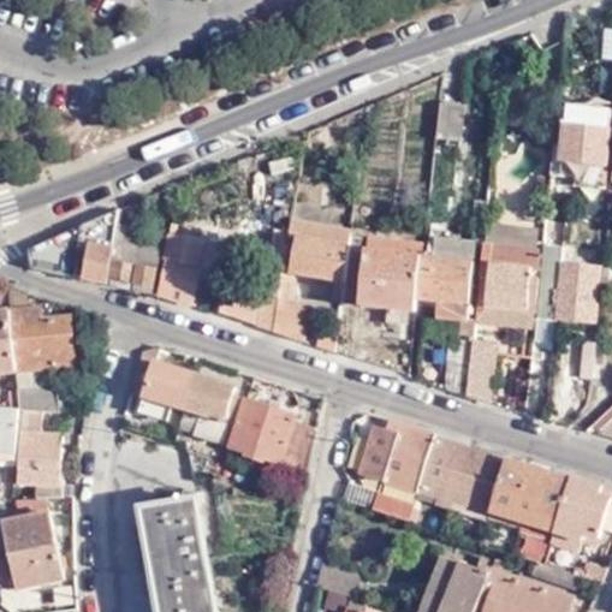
[(459,105),(438,102),(434,136),(456,138),(459,105)]
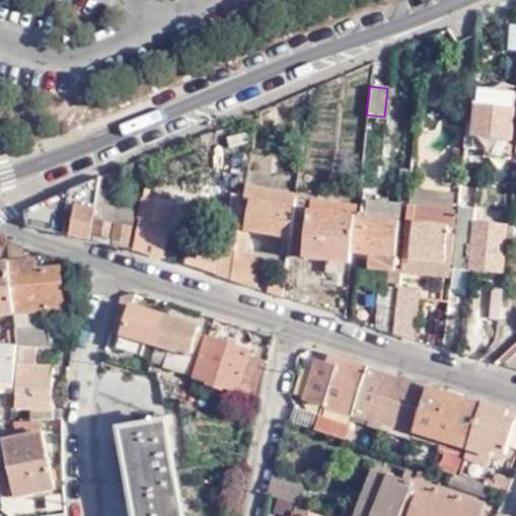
[(471,102),(465,102),(461,145),(482,147),(482,156),(505,158),(511,93),(474,88),(471,102)]
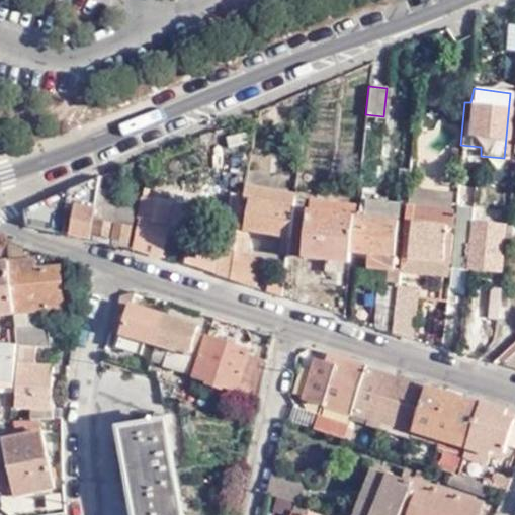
[(92,180),(91,177),(23,209),(25,225),(89,241),(95,202),(97,188),(98,180),(92,180)]
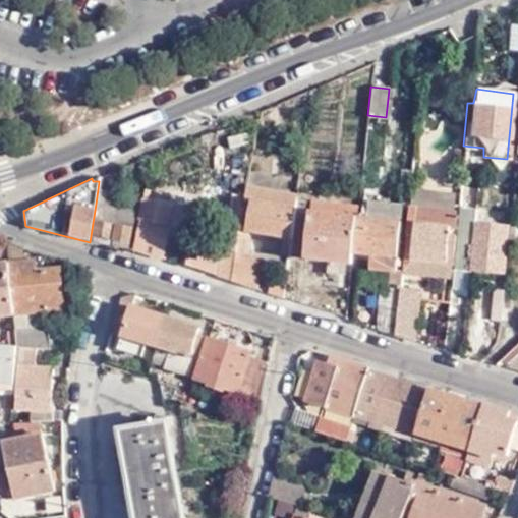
[(289,250),(295,197),(244,188),(242,203),(247,204),(243,230),(283,237),(282,251),(287,252),(289,250)]
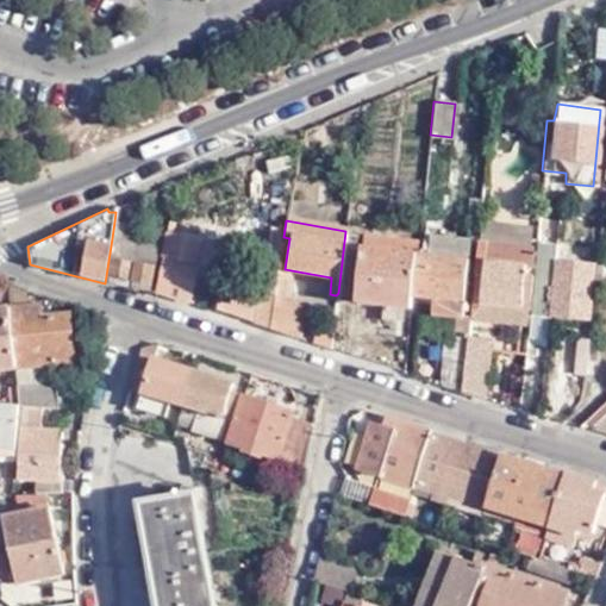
[(136,241),(138,224),(114,222),(112,238),(136,241)]
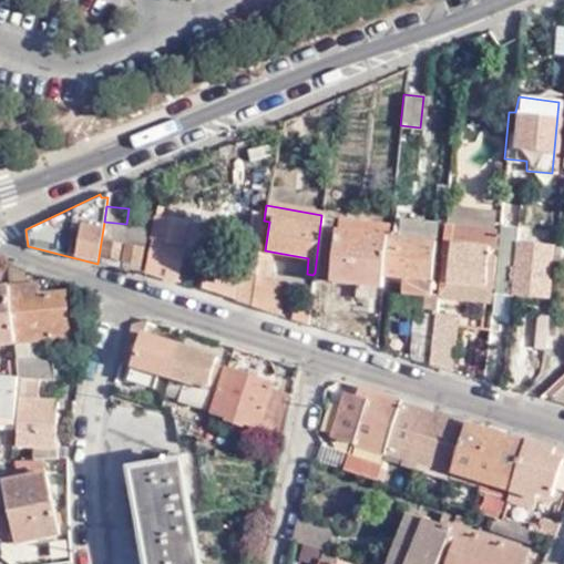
[(129,208),(126,224),(143,226),(145,208),(129,208)]
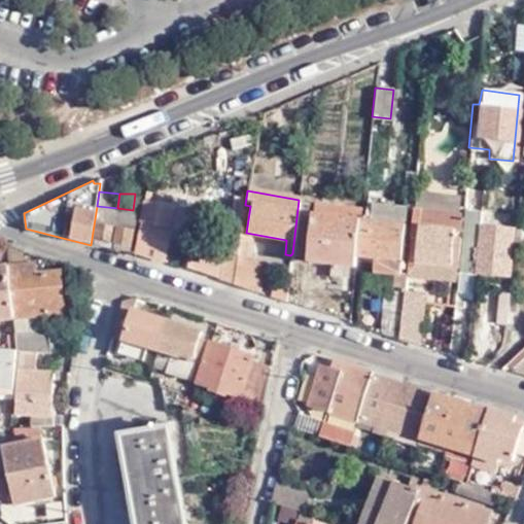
[(307,201),(299,200),(292,253),(302,253),(307,201)]
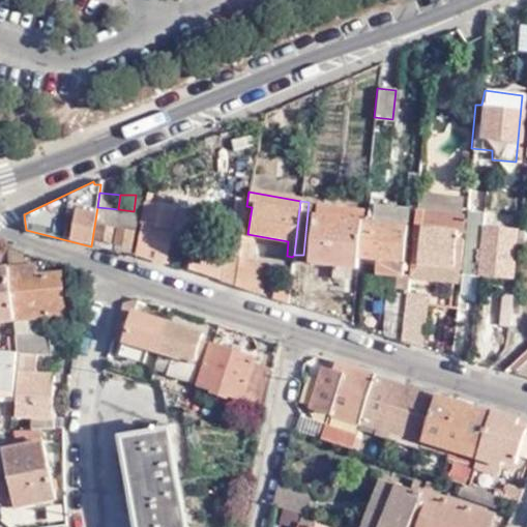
[(362,207),(316,203),(314,215),(361,221),(362,207)]
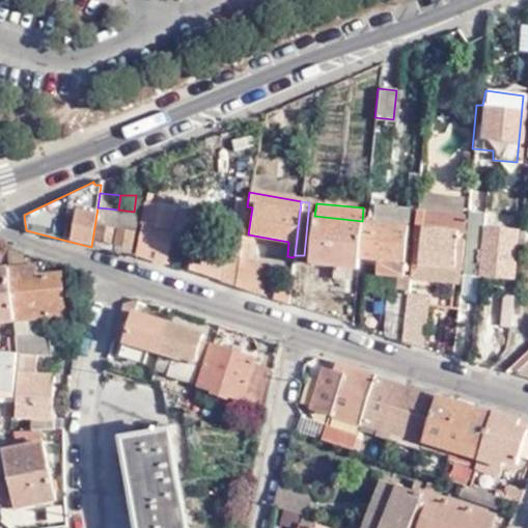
[(135,256),(164,266),(170,233),(192,235),(196,214),(144,204),(135,256)]
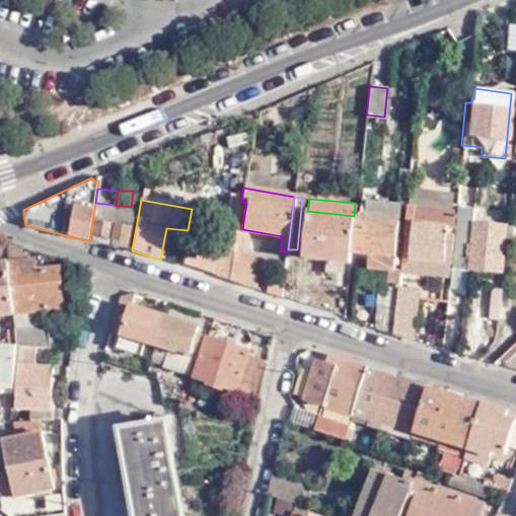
[(364,216),(354,216),(350,251),(358,252),(369,253),(393,255),(397,220),(382,218),(384,202),(365,201),(364,216)]
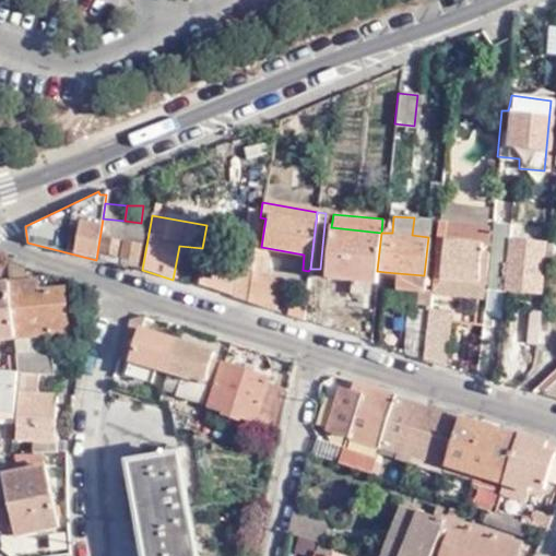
[(414,217),(412,235),(428,237),(429,219),(414,217)]
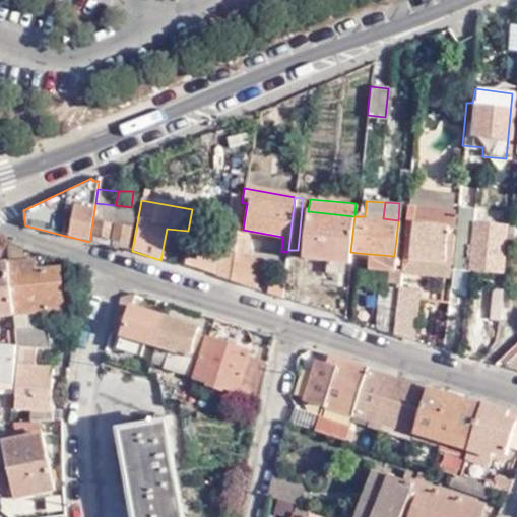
[(114,220),(116,205),(95,203),(89,242),(106,246),(110,220),(114,220)]
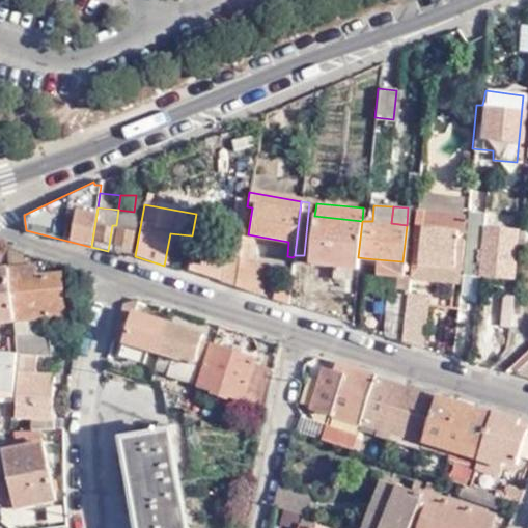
[(134,212),(118,210),(116,225),(114,235),(116,237),(115,248),(124,249),(123,253),(128,255),(134,212)]
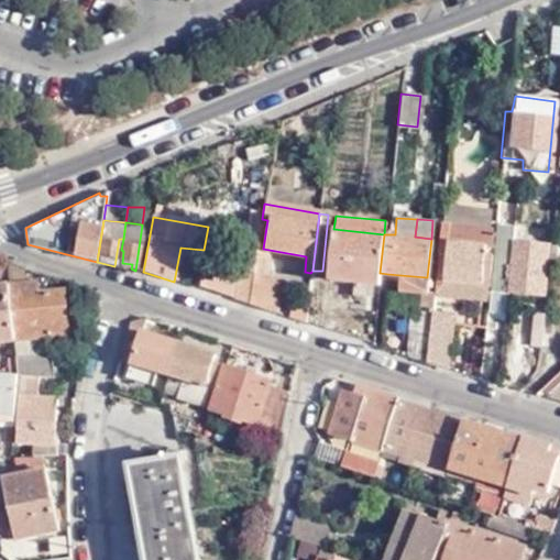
[(491,250),(492,241),(493,227),(440,222),(434,291),(450,292),(451,278),(482,281),(485,250),(491,250)]
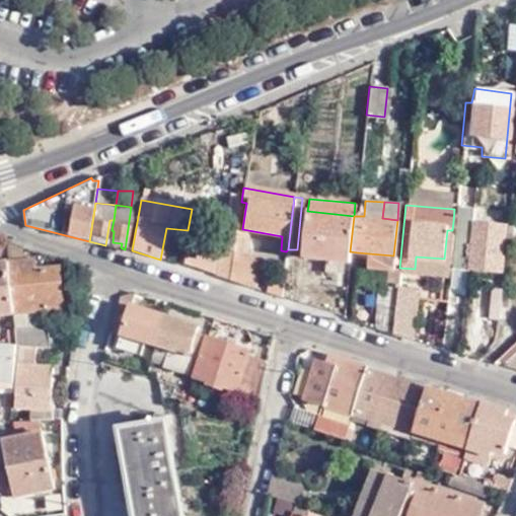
[(350,251),(354,216),(307,211),(303,251),(328,254),(327,265),(344,267),(345,255),(349,255),(350,251)]
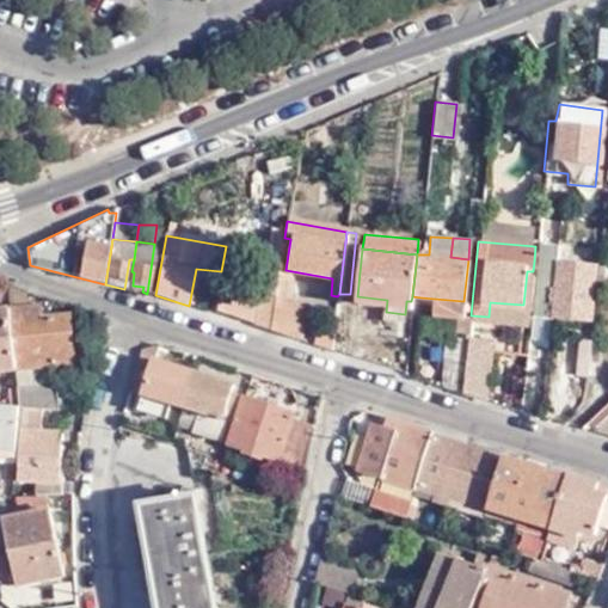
[(554,264),(534,262),(533,271),(528,329),(547,330),(550,318),(554,264)]
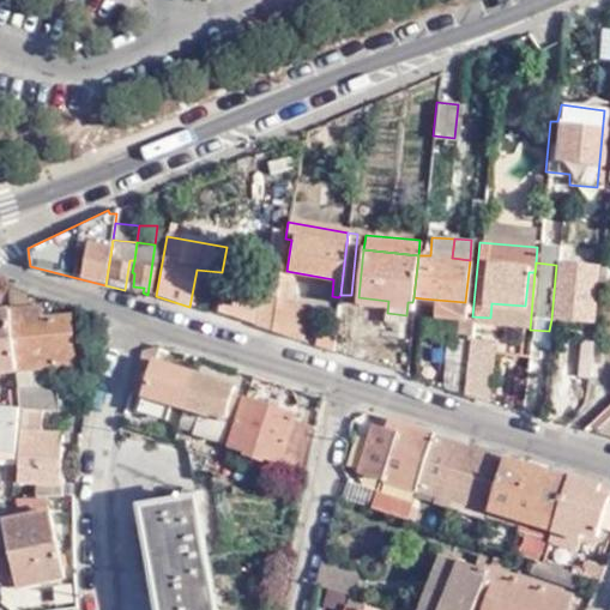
[(590,269),(556,265),(551,319),(572,321),(574,302),(585,302),(587,302),(590,269)]
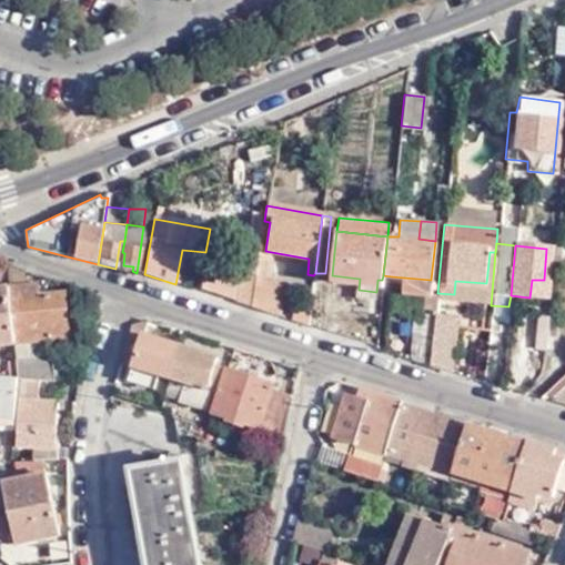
[(8,289),(23,288),(23,271),(10,265),(7,266),(8,289)]
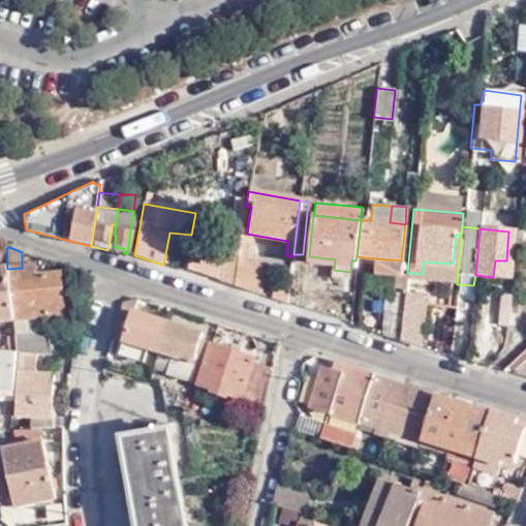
[(400,274),(401,260),(376,258),(375,272),(394,274),(400,274)]
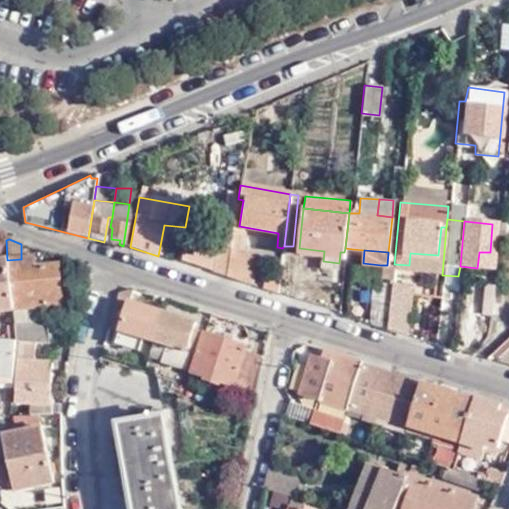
[(487,269),(488,252),(479,252),(477,268),(487,269)]
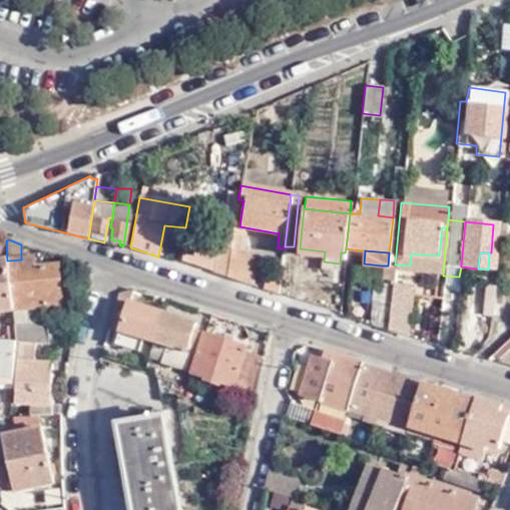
[(438,269),(439,256),(411,253),(410,266),(438,269)]
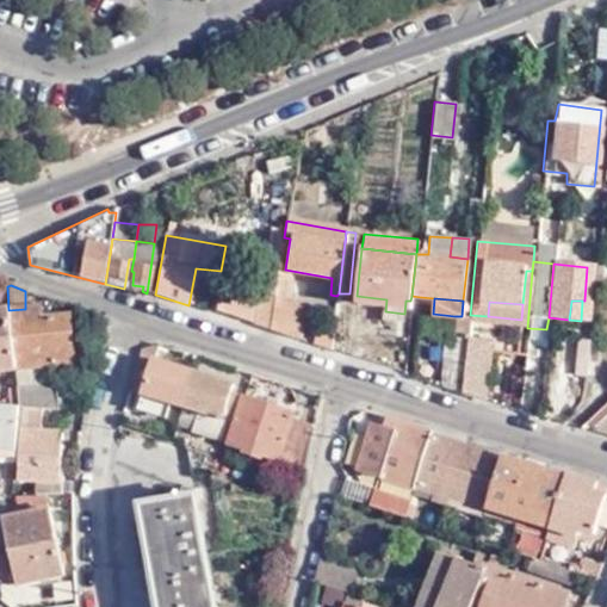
[(38,308),(25,309),(8,310),(13,369),(51,365),(72,363),(68,316),(39,317),(38,308)]
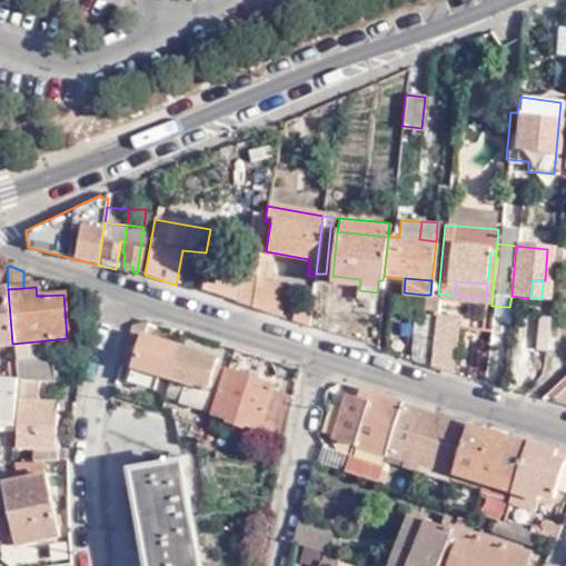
[(0,345),(12,344),(8,289),(0,289),(0,345)]
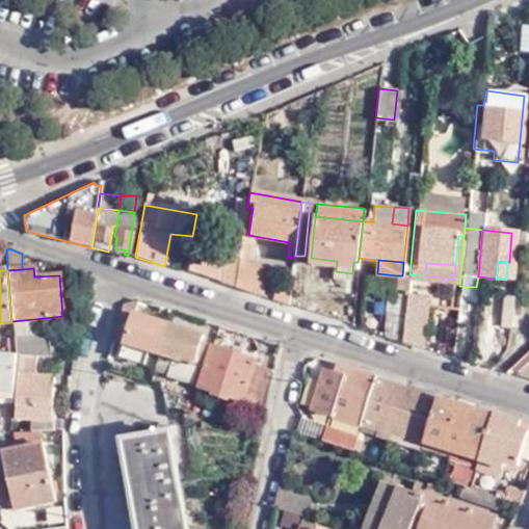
[(384,336),(403,341),(407,294),(408,278),(402,275),(396,275),(394,292),(388,292),(384,336)]
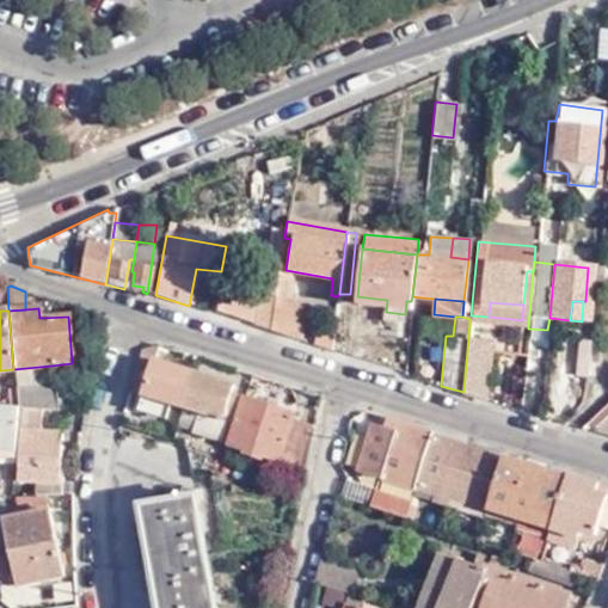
[(491,339),(468,338),(464,392),(485,399),(491,339)]
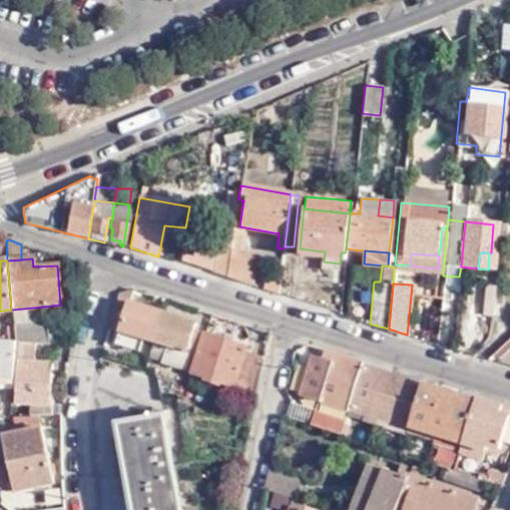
[(152,342),(161,314),(127,303),(131,289),(118,293),(109,327),(118,330),(115,342),(140,350),(143,340),(152,342)]
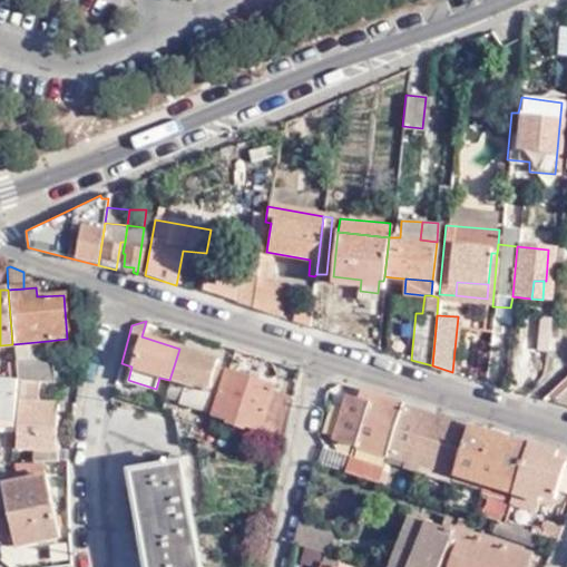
[(50,357),(48,341),(12,344),(15,360),(50,357)]
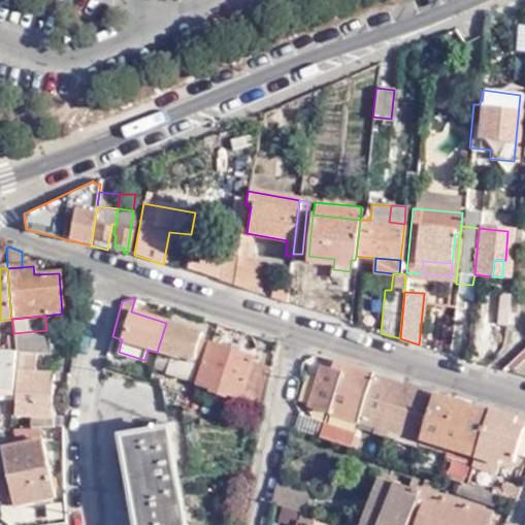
[(198,333),(166,323),(157,352),(153,367),(198,384),(210,342),(198,338),(198,333)]
